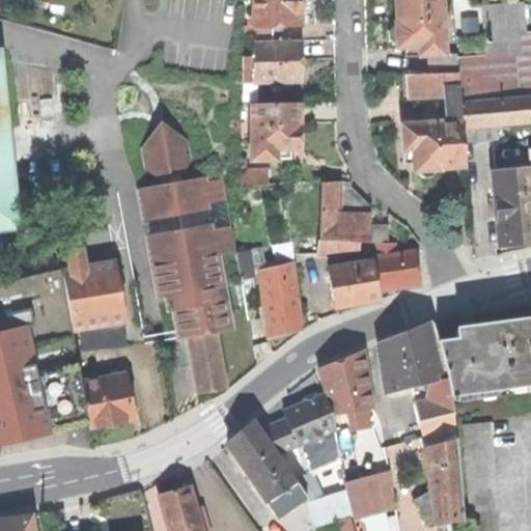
[(250,18),(250,25),(273,26),(302,26),(302,2),(302,0),(254,0),(255,18),(250,18)]
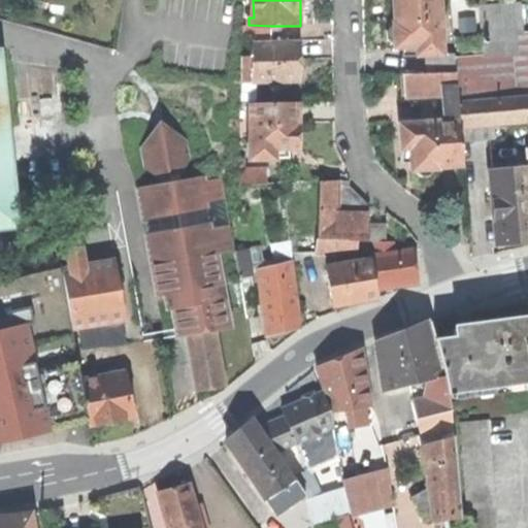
[(393,0),(393,10),(394,25),(389,25),(384,30),(385,39),(391,44),(394,44),(395,47),(402,47),(403,56),(425,56),(442,55),(441,27),(446,27),(446,21),(440,21),(439,0),(393,0)]
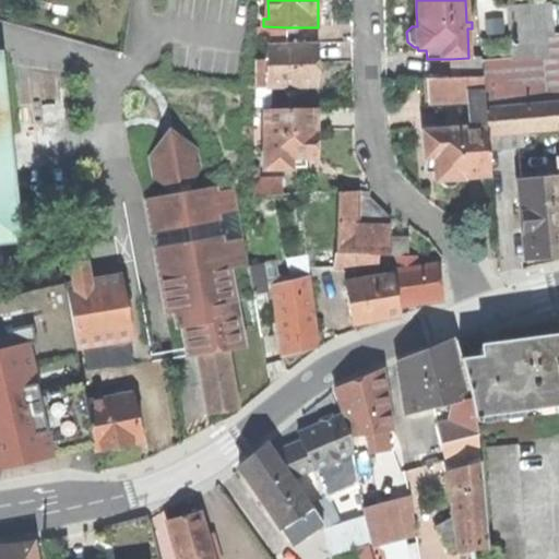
[(510,60),(482,61),(483,76),(485,100),(486,109),(538,106),(538,59),(547,59),(546,37),(537,37),(536,9),(508,10),(510,60)]
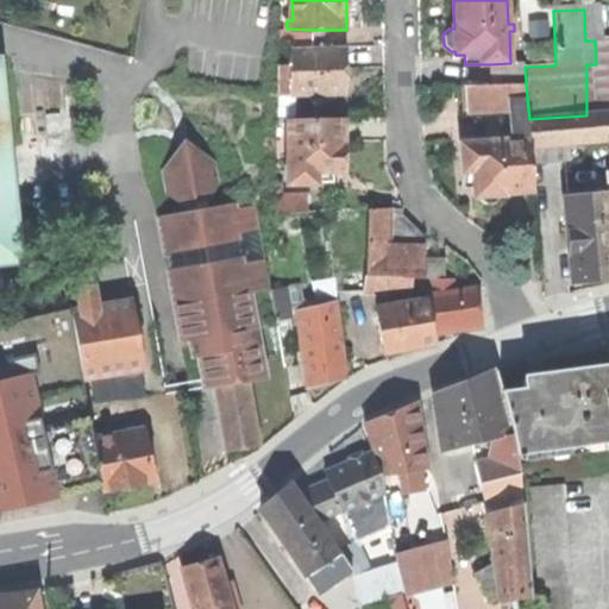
[(278,29),(278,46),(293,46),(313,46),(313,30),(287,29),(278,29)]
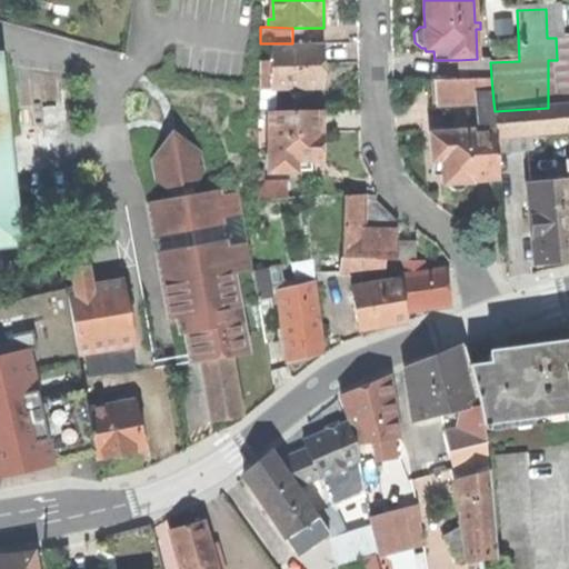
[(260,43),(260,61),(272,61),(273,43),(260,43)]
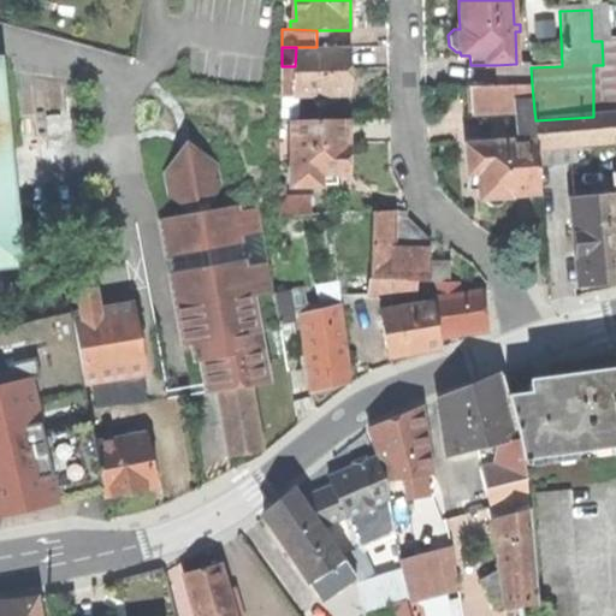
[(295,95),(349,95),(349,71),(349,47),(317,47),(296,47),(295,66),(295,95)]
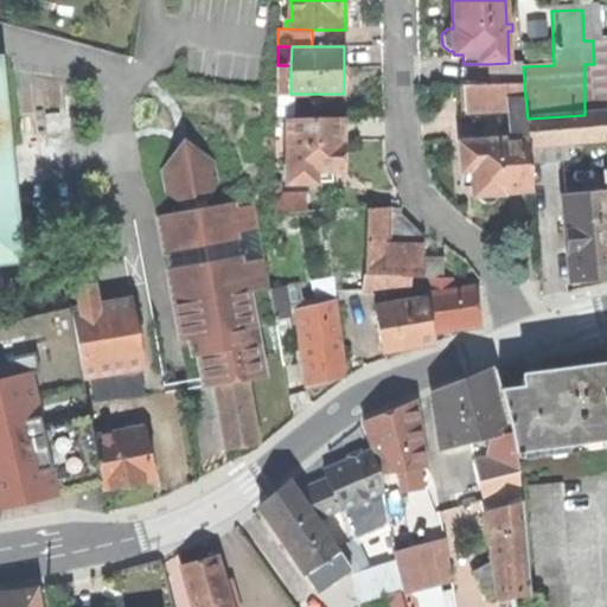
[(523,63),(509,63),(489,64),(489,84),(524,83),(523,66),(523,63)]
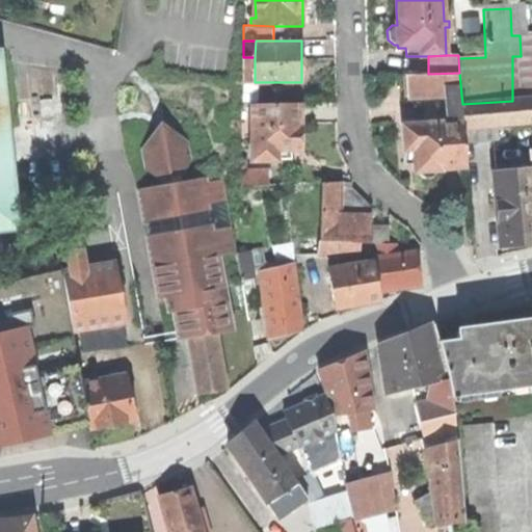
[(243,82),(255,82),(255,57),(243,57),(243,82)]
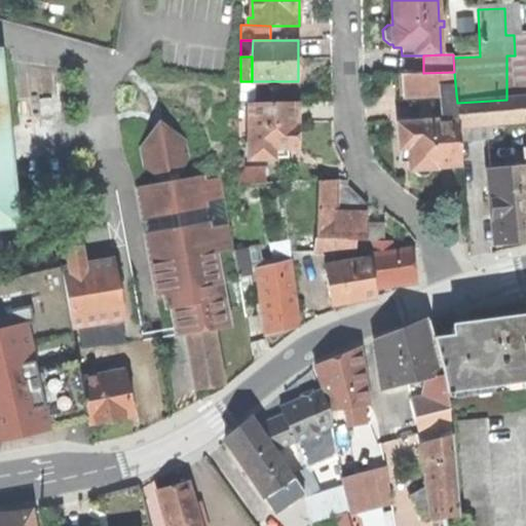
[(0,226),(16,225),(12,184),(15,184),(12,155),(9,156),(0,72),(0,226)]
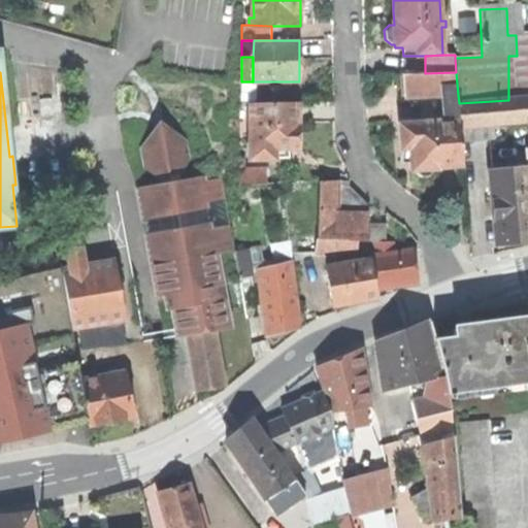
[(458,95),(456,72),(425,73),(403,74),(404,96),(442,95),(458,95)]
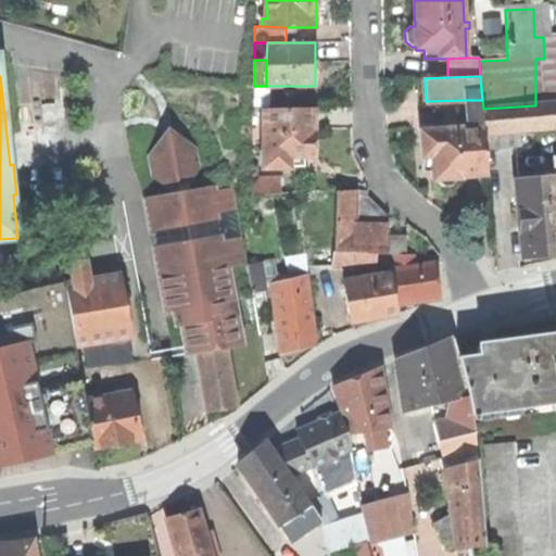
[(254,109),(263,109),(272,109),(272,99),(254,99),(254,109)]
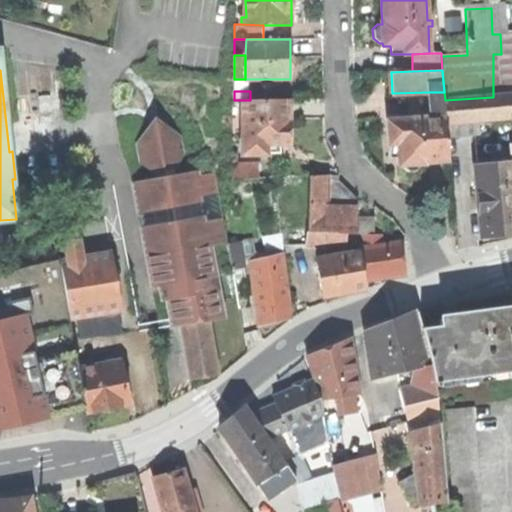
[(445,100),(444,92),(429,92),(431,117),(388,120),(389,133),(391,158),(400,157),(401,166),(404,166),(410,171),(417,171),(425,162),(449,160),(447,137),(446,123),(445,100)]
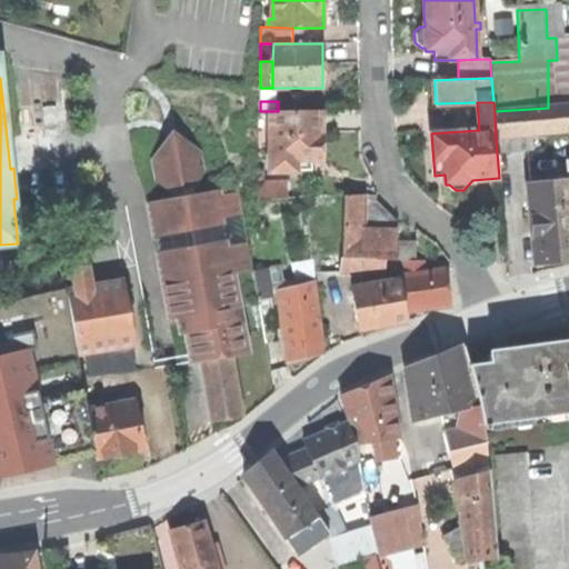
[(568,106),(548,108),(495,111),(496,137),(532,135),(568,130),(568,106)]
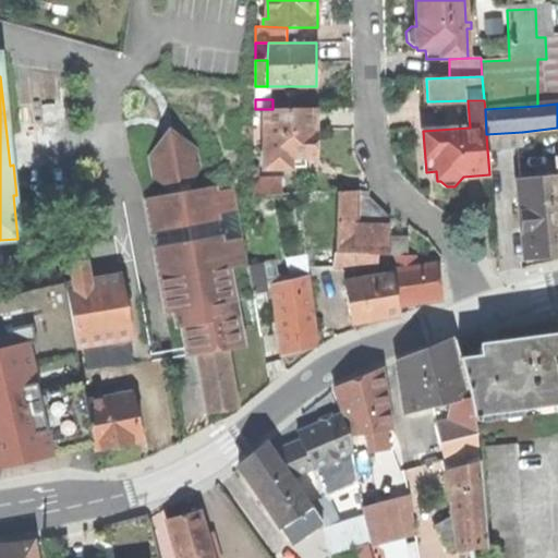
[(264,109),(264,169),(291,168),(291,166),(306,166),(306,157),(316,157),(316,132),(316,109),(273,109),(264,109)]
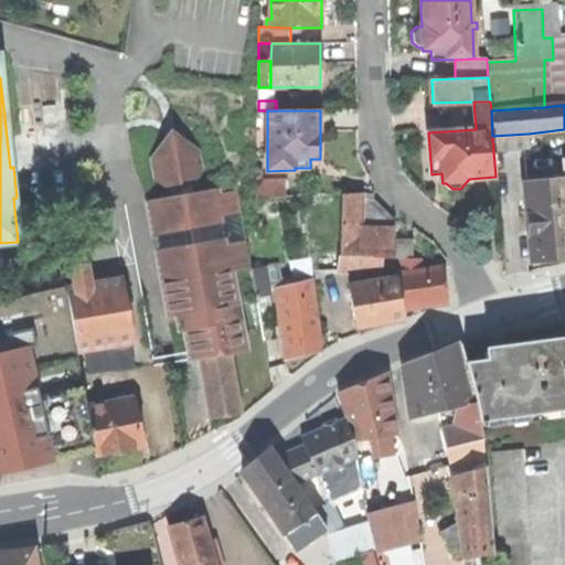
[(529,134),(492,136),(493,151),(530,149),(529,134)]
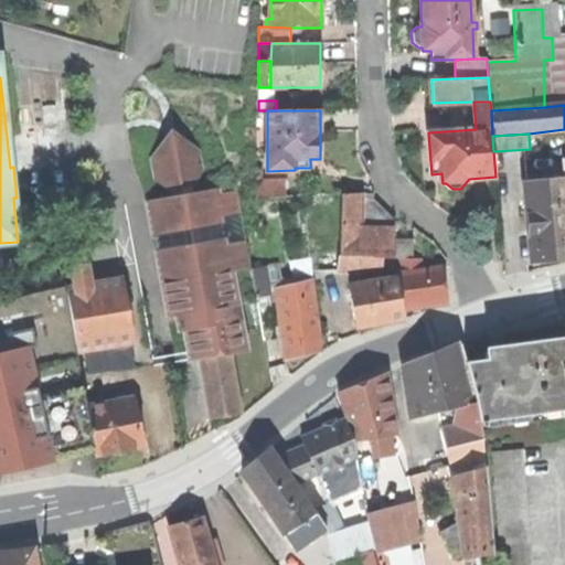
[(171,191),(171,196),(193,193),(192,185),(203,169),(200,149),(183,138),(164,141),(151,158),(156,179),(171,191)]
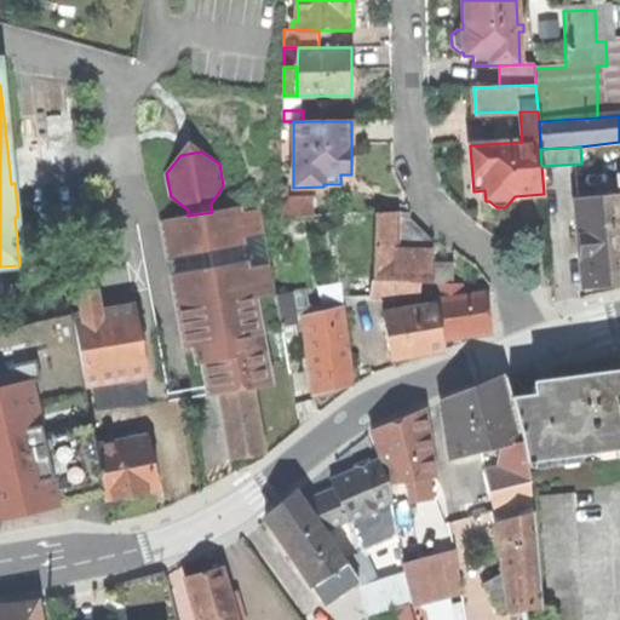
[(600,187),(601,201),(619,199),(619,173),(618,174),(619,185),(600,187)]
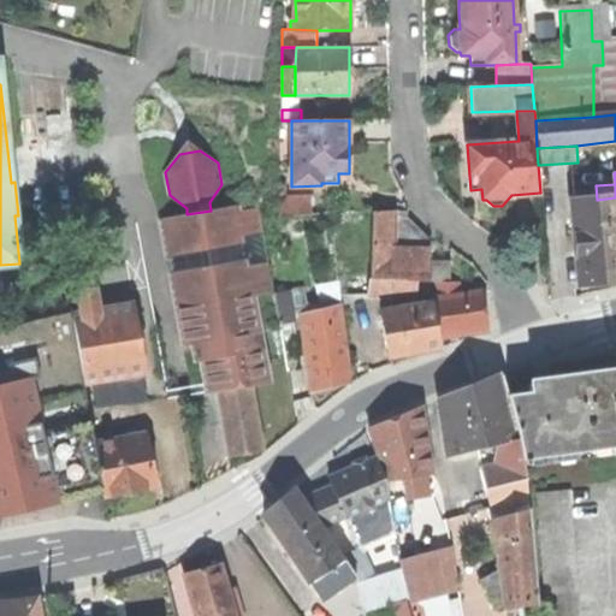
[(278,199),(279,217),(309,215),(309,196),(278,199)]
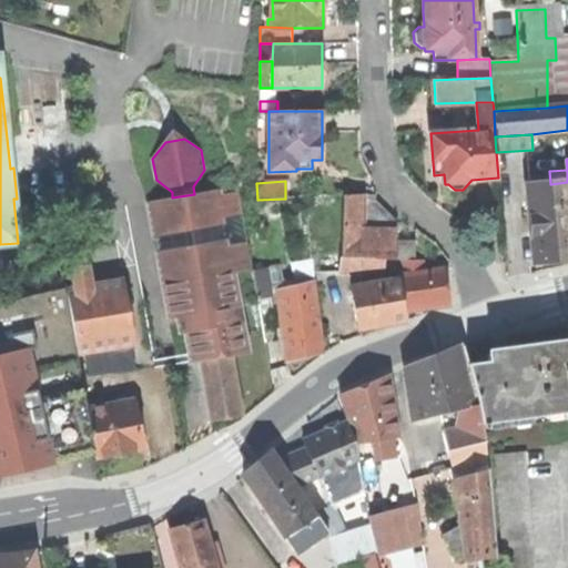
[(567,182),(550,184),(529,185),(535,262),(557,261),(567,259),(567,182)]
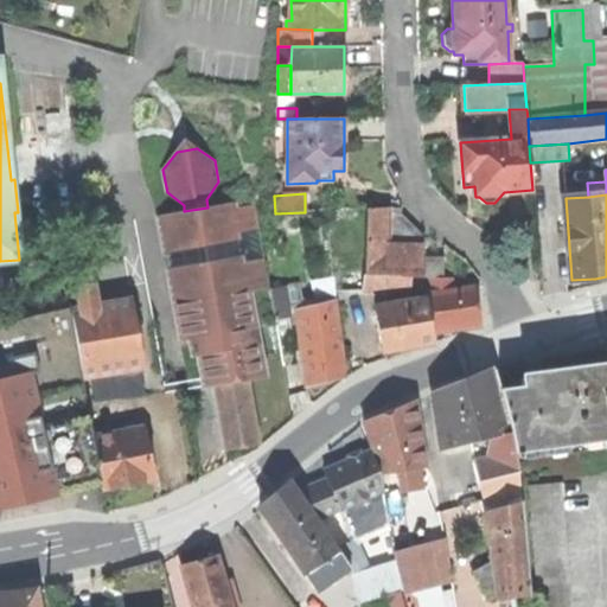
[(247,381),(267,377),(259,327),(279,324),(278,320),(273,289),(259,205),(236,209),(235,203),(208,208),(184,211),(159,216),(180,342),(189,339),(191,357),(198,356),(202,378),(203,388),(216,385),(247,381)]
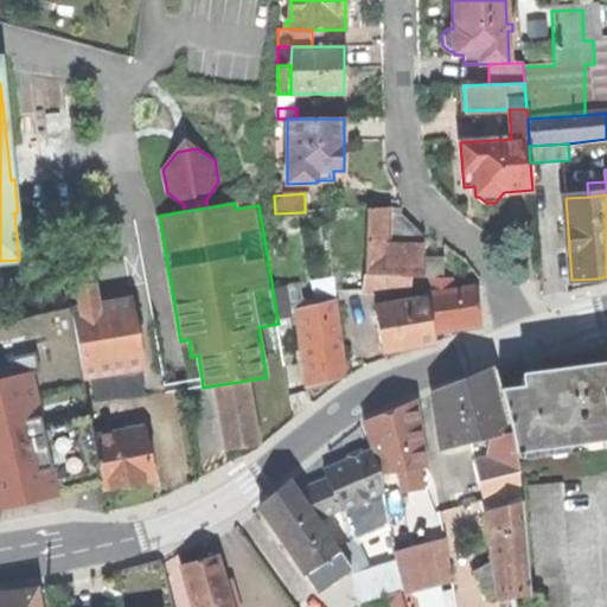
[(368,208),(366,251),(423,254),(425,247),(425,241),(388,240),(389,209),(368,208)]
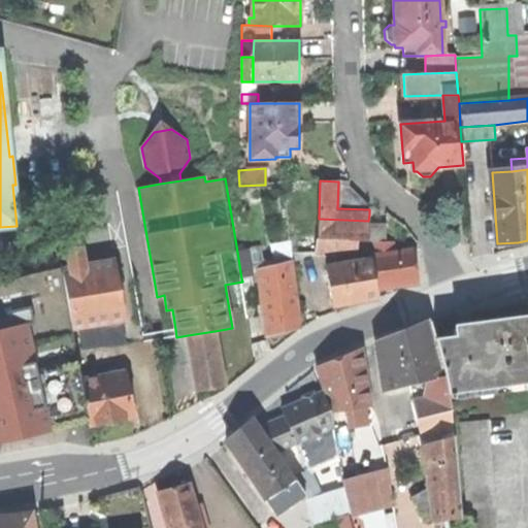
[(349,182),(338,182),(337,208),(369,209),(350,186),(349,182)]
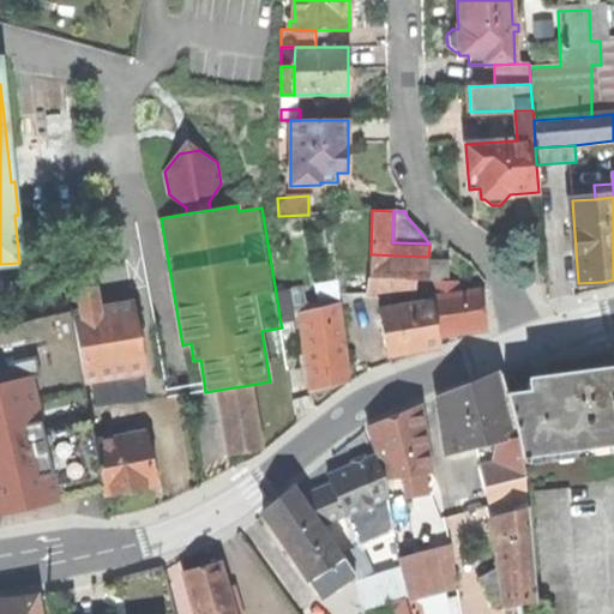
[(416,281),(428,281),(428,262),(428,257),(371,254),(369,280),(416,281)]
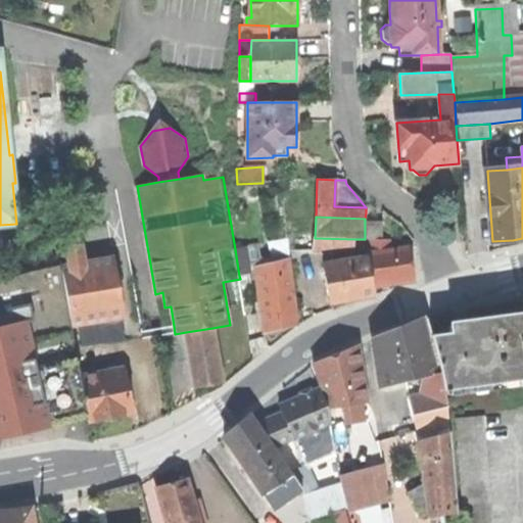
[(381,223),(365,223),(365,239),(369,239),(380,240),(381,223)]
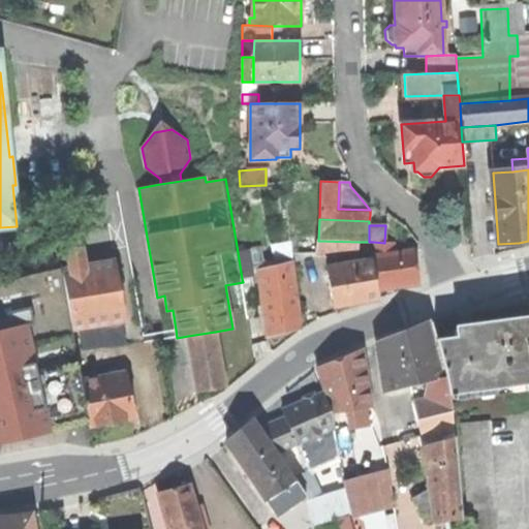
[(359,257),(359,242),(318,241),(316,240),(315,255),(359,257)]
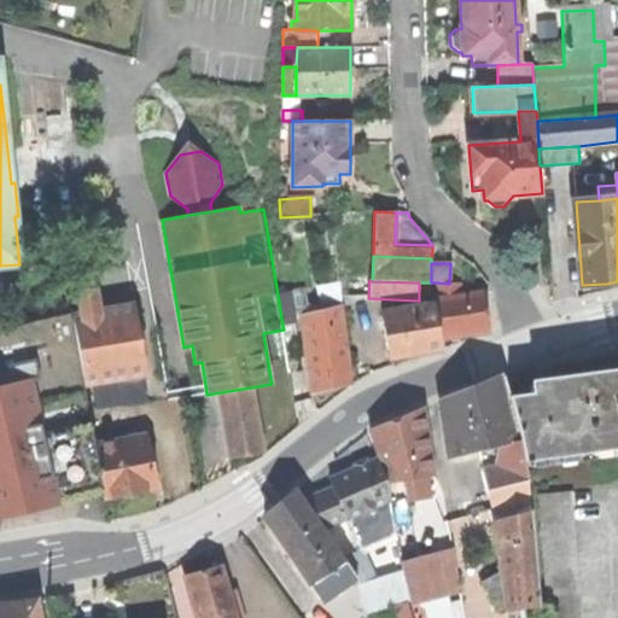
[(436,283),(437,299),(452,298),(449,284),(436,283)]
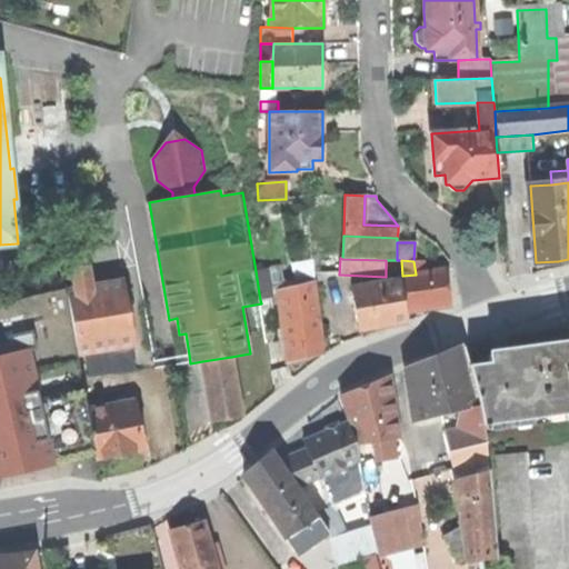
[(72,268),(76,288),(93,285),(89,265),(72,268)]
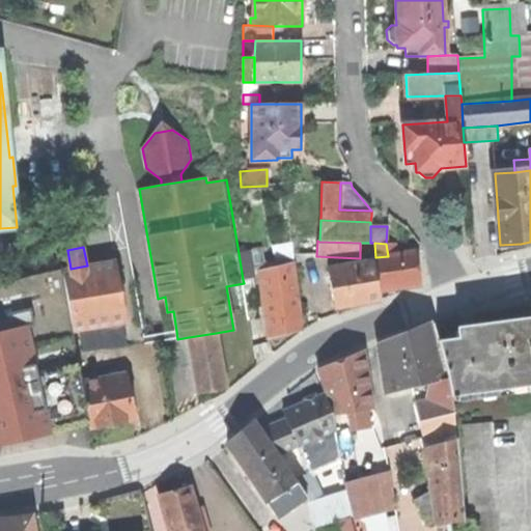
[(251,250),(239,253),(243,280),(255,278),(251,250)]
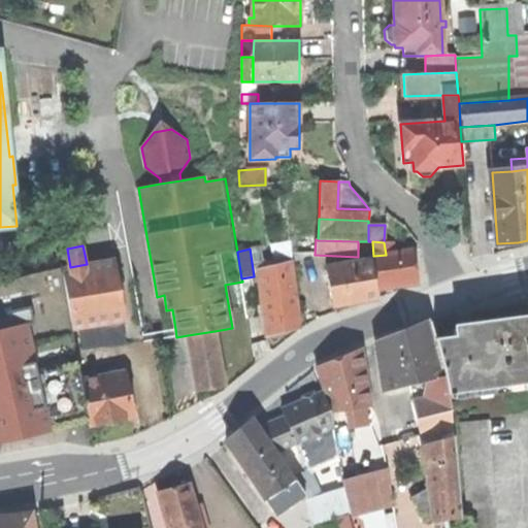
[(398,286),(418,284),(415,251),(386,255),(373,256),(377,289),(398,286)]
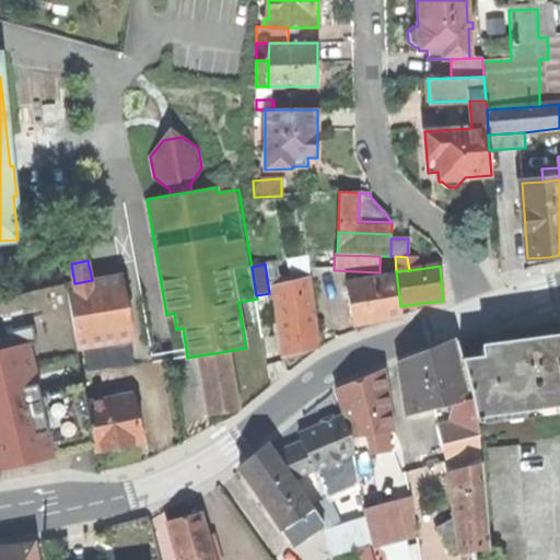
[(74,283),(65,286),(77,349),(133,339),(121,275),(92,280),(74,283)]
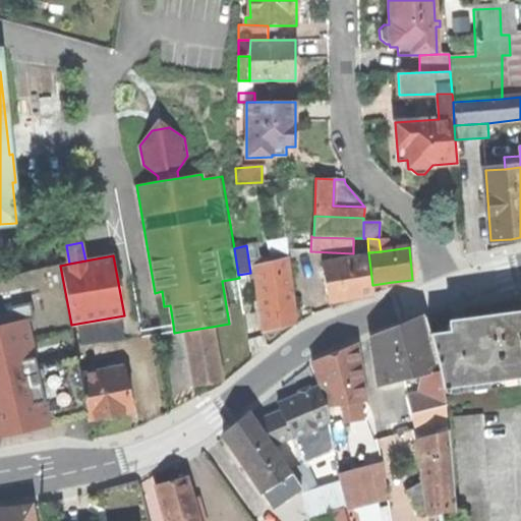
[(351,297),(371,294),(366,258),(324,265),(329,300),(351,297)]
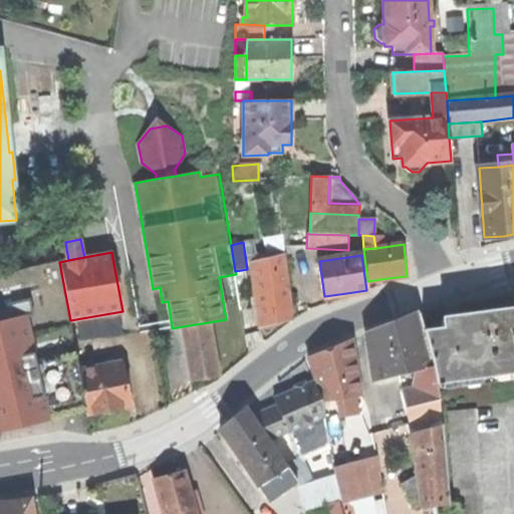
[(251,262),(253,278),(286,270),(284,256),(251,262)]
